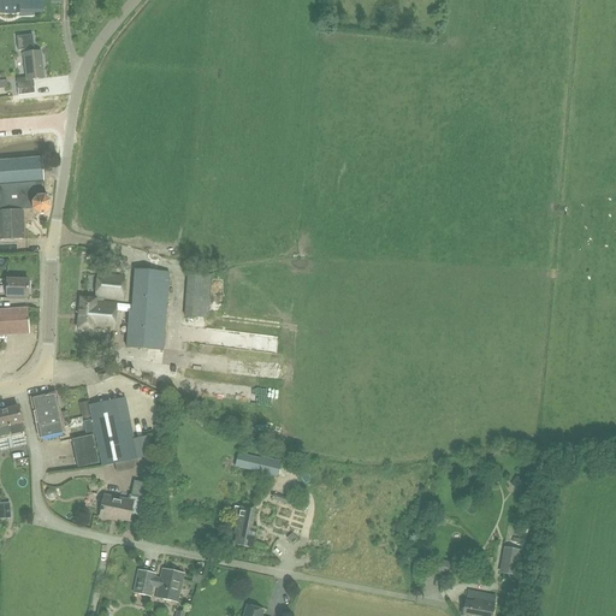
[(0,0),(1,12),(17,13),(17,15),(19,15),(19,9),(39,9),(39,0),(0,0)]
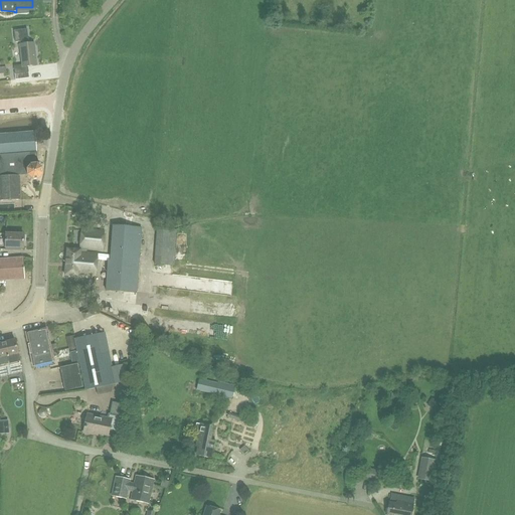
[(21,64),(13,65),(15,79),(29,78),(27,66),(36,65),(33,42),(28,43),(26,28),(13,30),(15,42),(19,41),(21,64)]
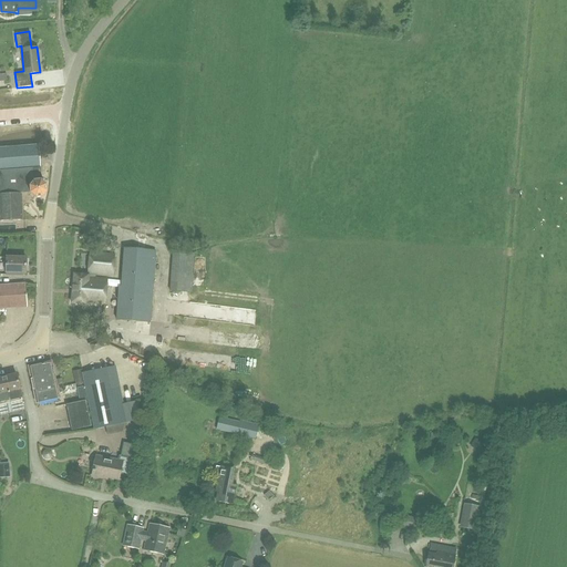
[(0,147),(0,220),(22,219),(21,193),(29,193),(29,195),(33,198),(38,199),(41,198),(43,198),(48,194),(48,193),(47,188),(47,186),(41,181),(40,168),(38,145),(0,147)]
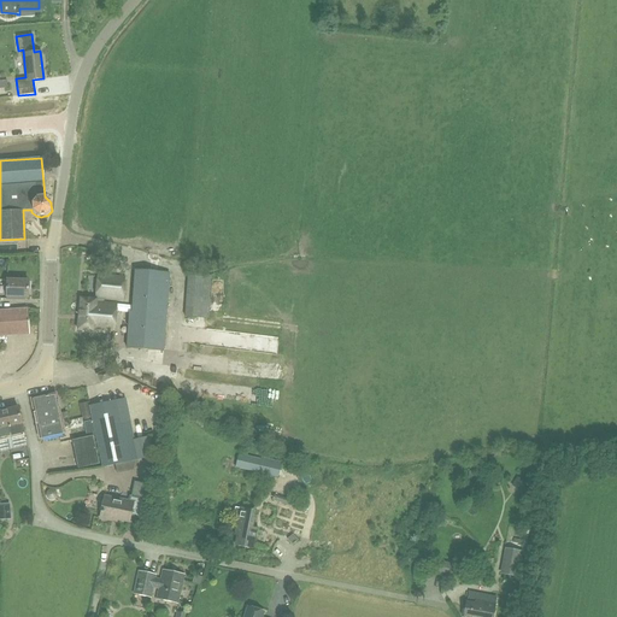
[(127,348),(164,351),(169,272),(135,270),(133,315),(129,315),(127,348)]
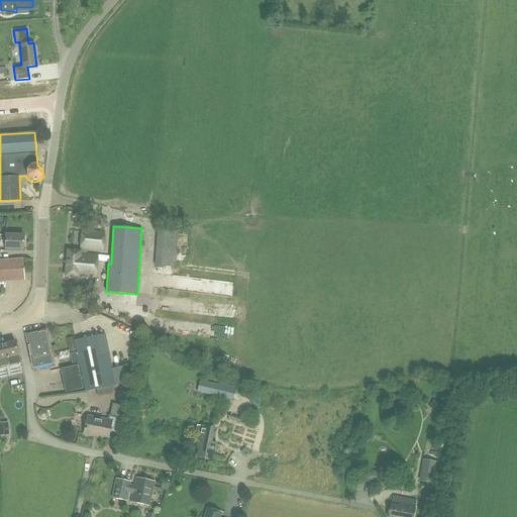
[(95,278),(97,253),(87,252),(87,250),(103,252),(105,231),(82,229),(80,250),(68,249),(66,276),(78,278),(78,276),(95,278)]
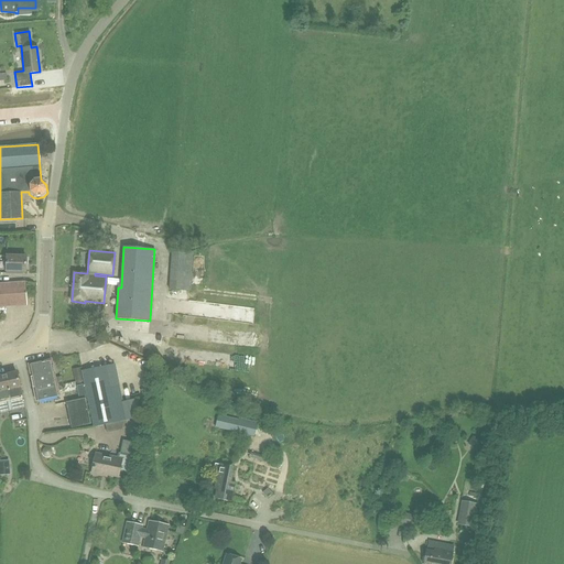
[(187,251),(172,250),(169,290),(191,291),(193,258),(193,252),(187,251)]
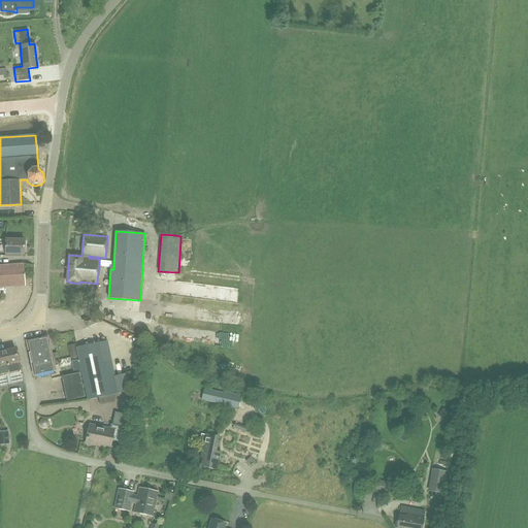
[(6,239),(5,254),(12,254),(12,256),(21,256),(21,254),(24,254),(24,240),(6,239)]
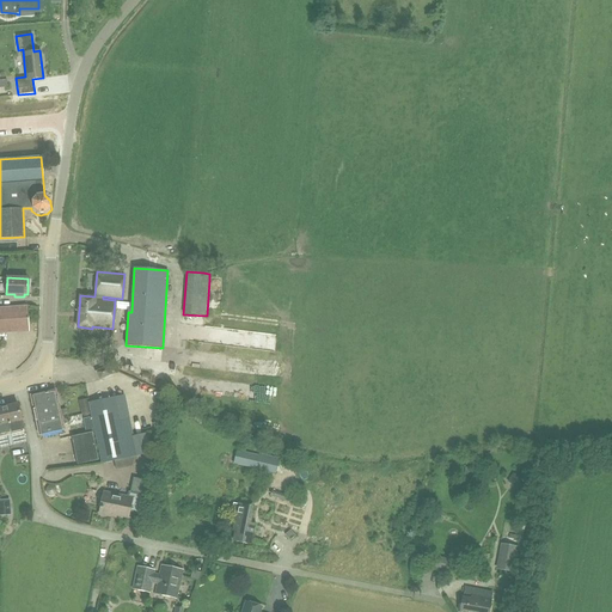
[(0,332),(29,331),(26,306),(0,307),(0,332)]
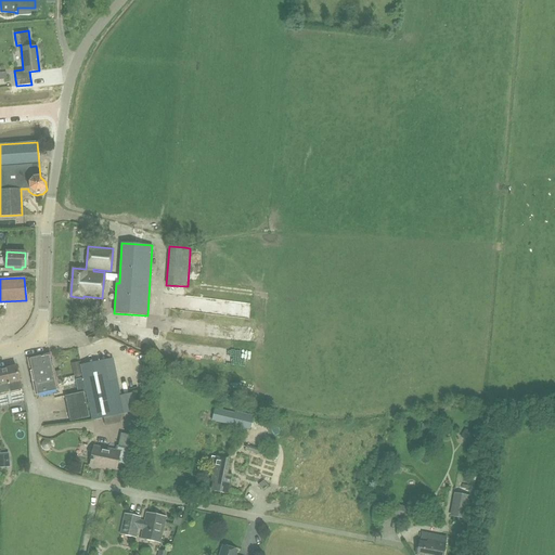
[(183,299),(183,307),(215,308),(215,300),(183,299)]
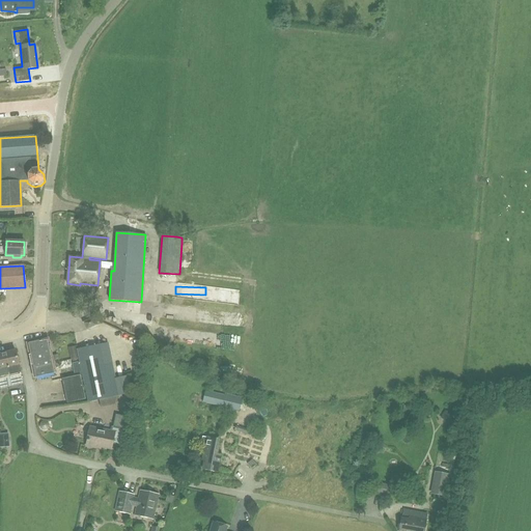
[(96,326),(92,318),(83,323),(86,330),(96,326)]
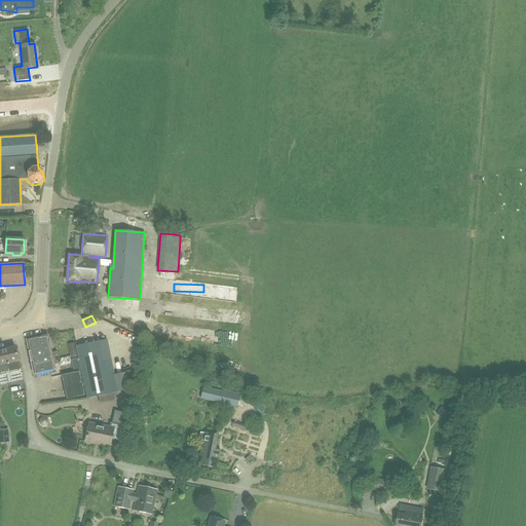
[(27,340),(33,369),(34,374),(55,370),(54,364),(62,363),(60,355),(58,355),(57,351),(50,352),(47,336),(27,340)]
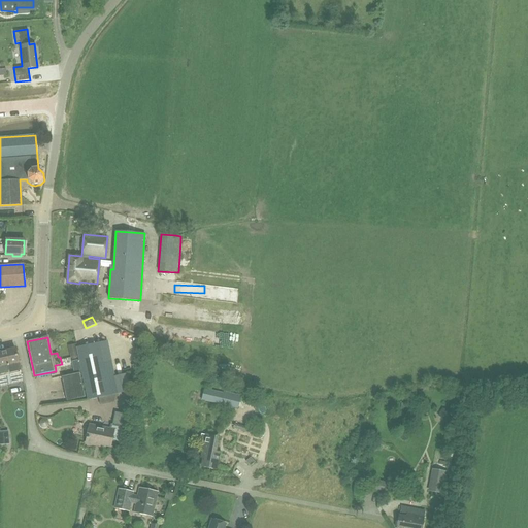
[(77,348),(83,372),(88,400),(118,393),(110,360),(107,341),(98,343),(77,348)]
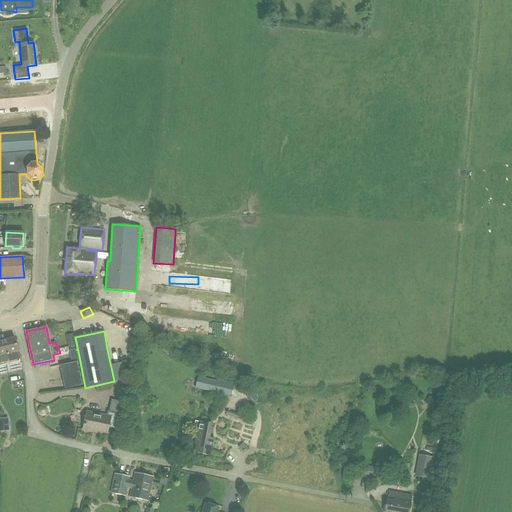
[(0,341),(0,365),(20,361),(14,338),(0,341)]
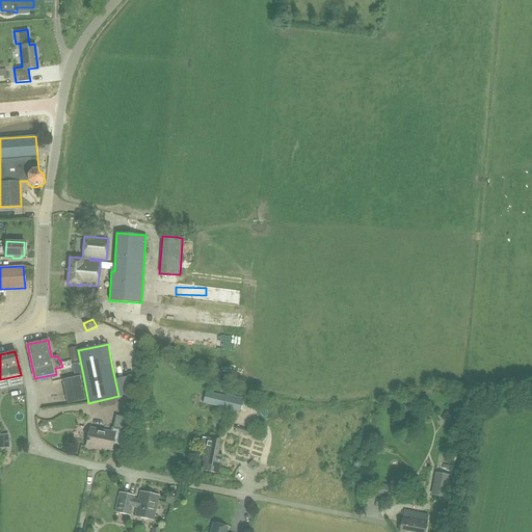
[(61,379),(67,403),(85,400),(80,376),(61,379)]
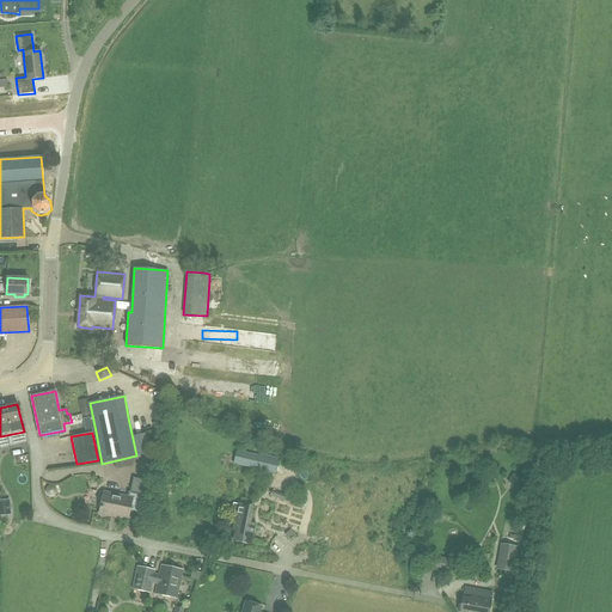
[(237,448),(233,464),(275,473),(279,458),(237,448)]
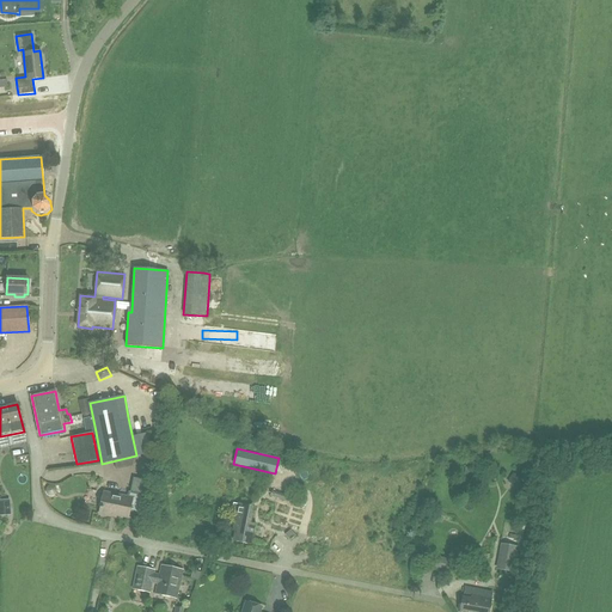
[(507,481),(516,487),(521,479),(512,473),(507,481)]
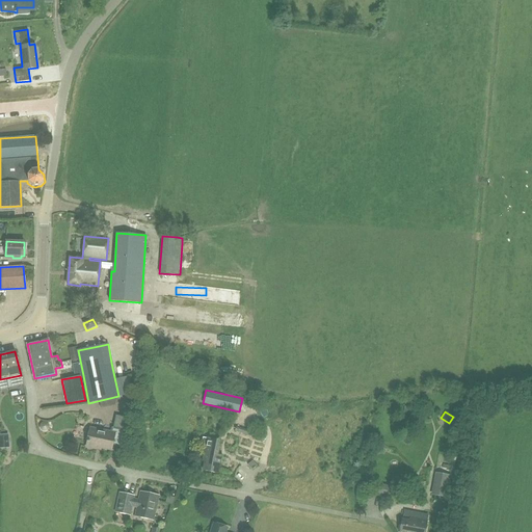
[(112,428),(111,427),(110,432),(89,428),(86,447),(95,449),(95,447),(111,450),(112,445),(121,446),(124,430),(127,418),(115,416),(112,428)]
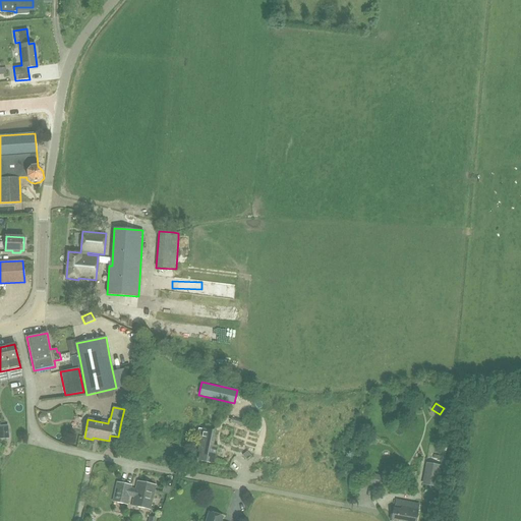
[(234,410),(229,423),(244,428),(249,415),(234,410)]
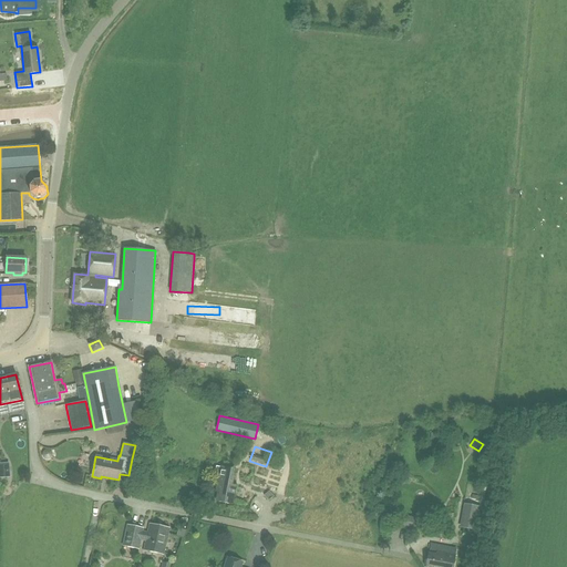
[(218,483),(217,483),(216,492),(218,493),(217,502),(232,504),(235,486),(230,486),(234,470),(216,466),(213,478),(218,480),(218,483)]
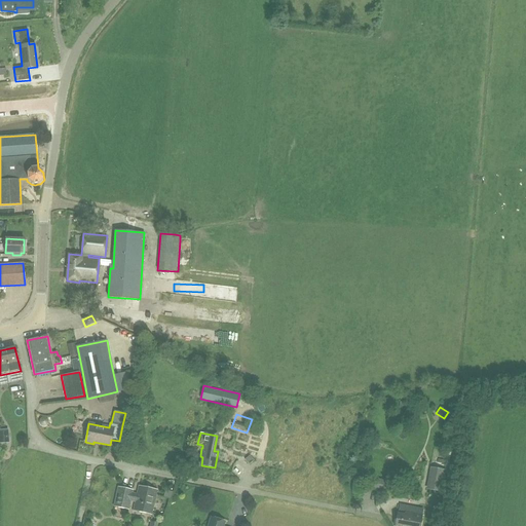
[(246,447),(247,439),(231,436),(230,444),(246,447)]
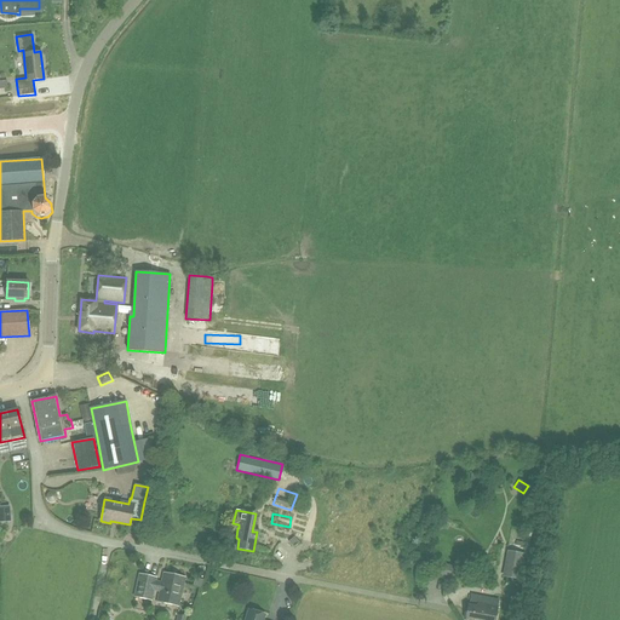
[(299,543),(294,537),(288,541),(293,547),(299,543)]
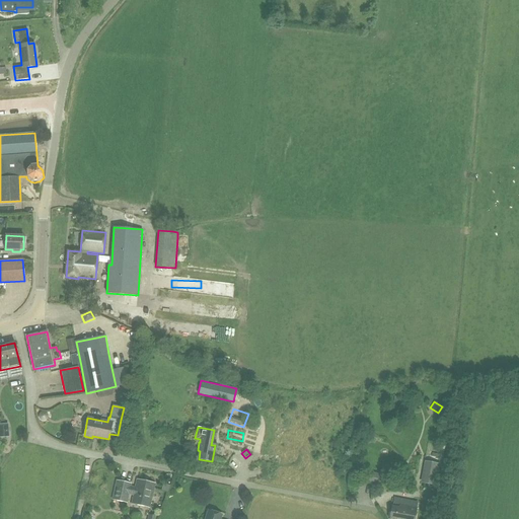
[(423,483),(434,485),(435,486),(439,463),(425,461),(421,483),(423,483)]
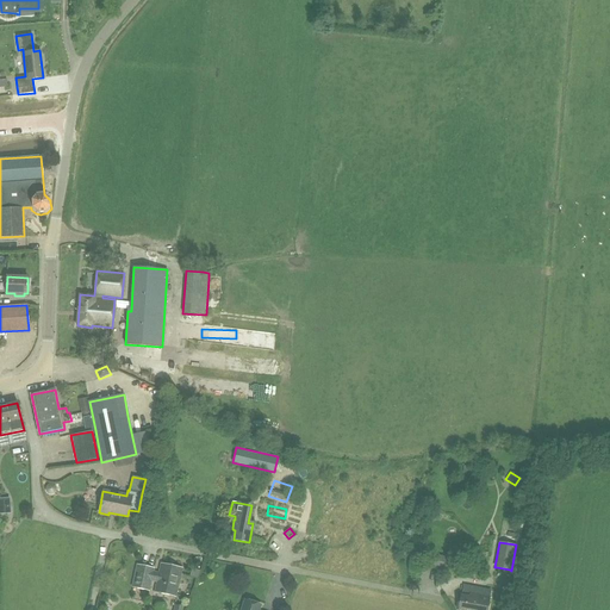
[(161,564),(159,573),(153,572),(154,568),(137,565),(132,586),(149,591),(151,580),(157,582),(155,592),(175,597),(182,568),(161,564)]
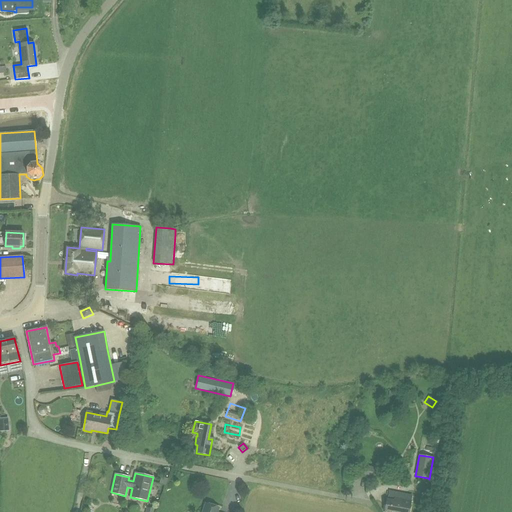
[(408,511),(411,501),(394,498),(394,496),(388,495),(387,500),(386,500),(383,511),(408,511)]
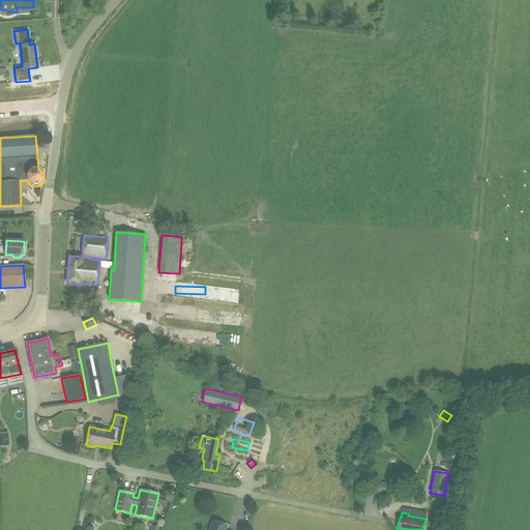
[(225,529),(227,526),(212,521),(209,529),(225,529)]
